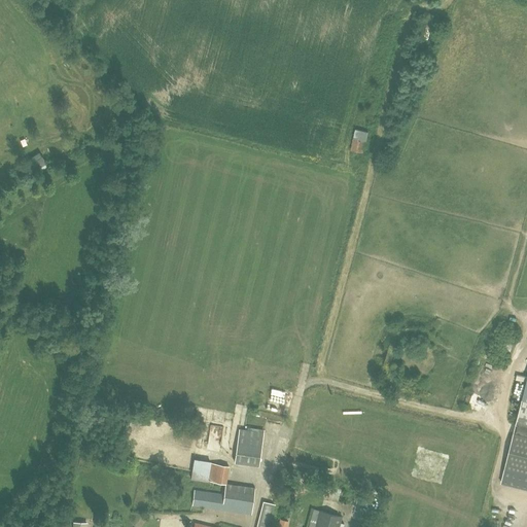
[(38,152),(32,157),(38,167),(40,170),(47,165),(38,152)]
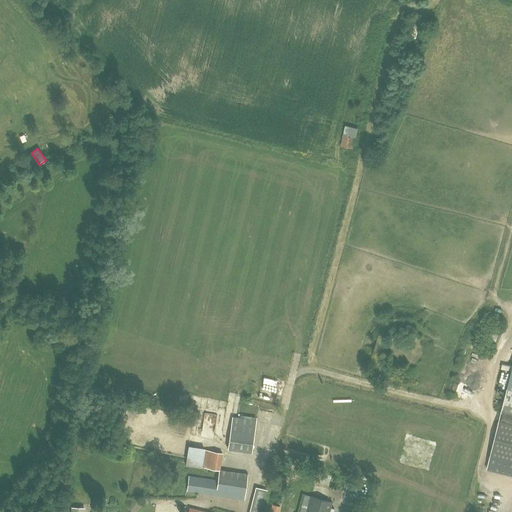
[(498,333),(492,331),(489,343),(495,345),(498,333)]
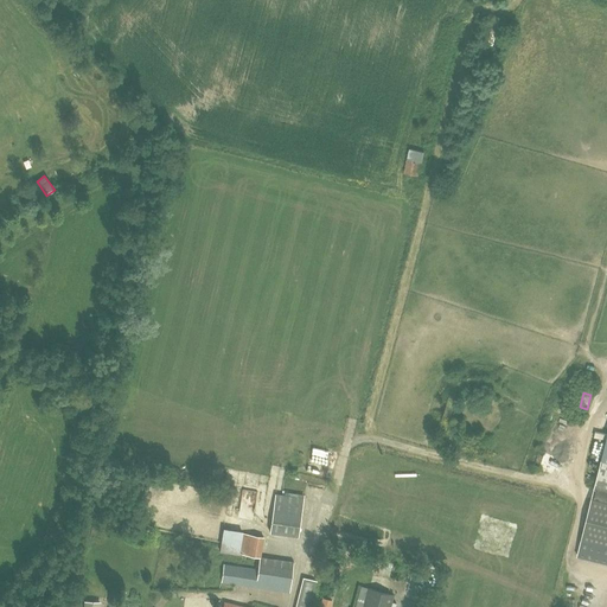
[(606,436),(577,555),(606,562),(606,436)]
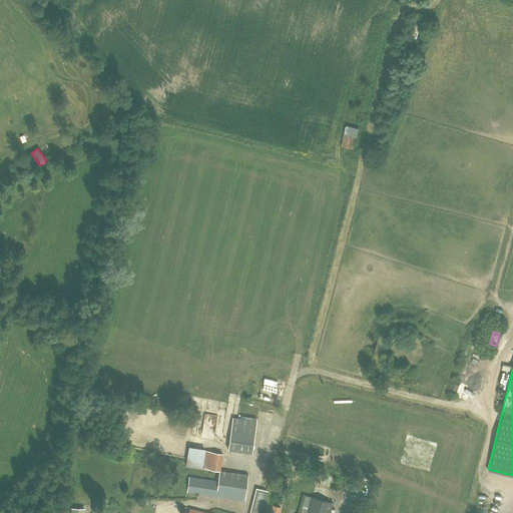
[(228,450),(252,454),(258,421),(232,417),(228,450)]
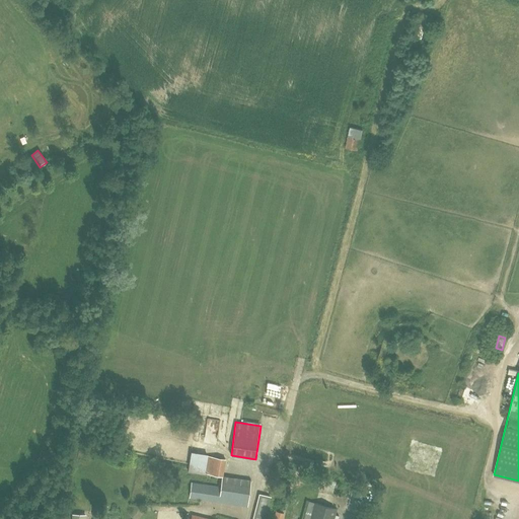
[(206,456),(203,474),(222,477),(225,459),(206,456)]
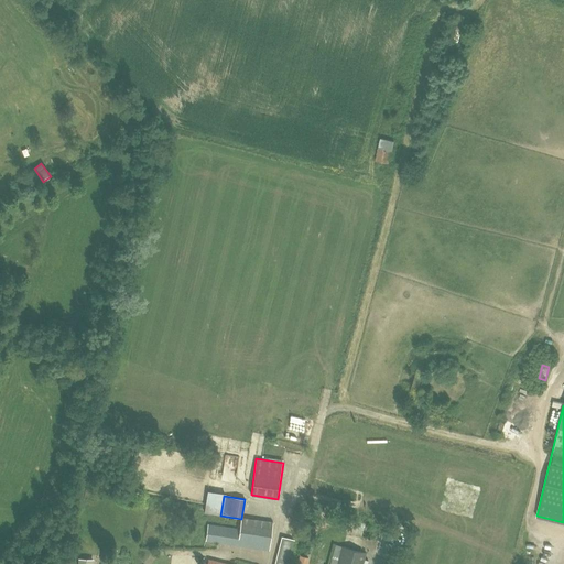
[(137,498),(136,508),(144,509),(145,499),(137,498)]
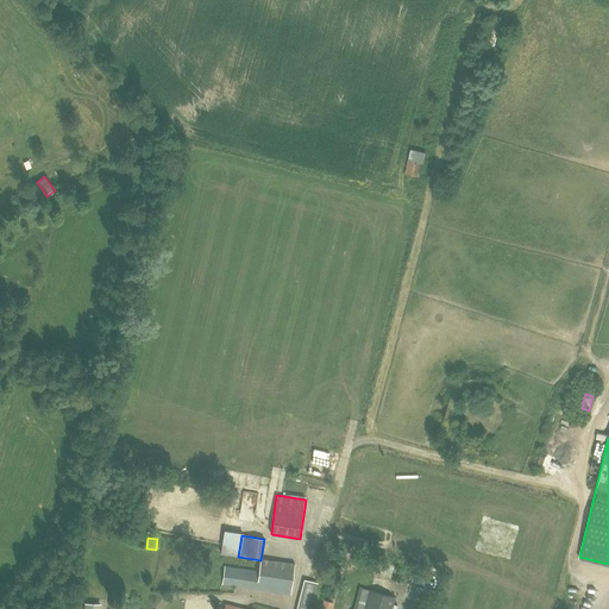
[(226,566),(223,584),(290,594),(295,565),(261,560),(259,571),(226,566)]
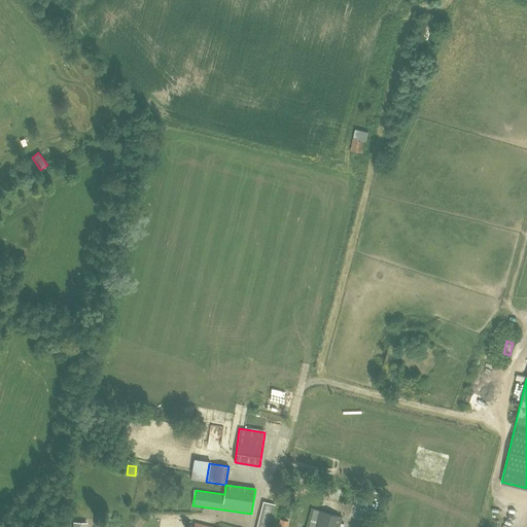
[(169,489),(167,499),(179,502),(181,491),(169,489)]
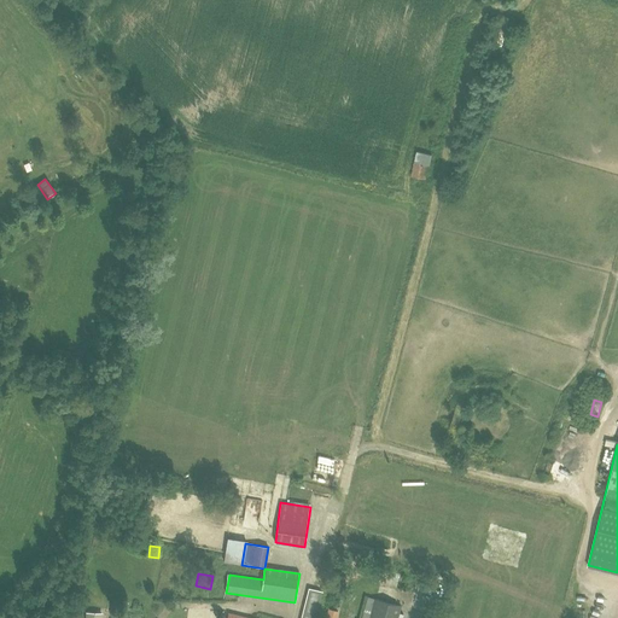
[(301,617),(315,617),(322,592),(309,588),(301,617)]
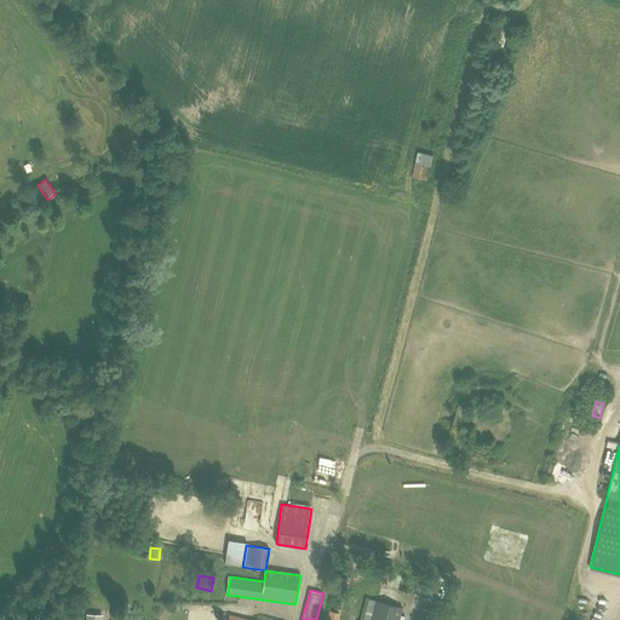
[(363,619),(399,619),(402,608),(369,600),(363,619)]
